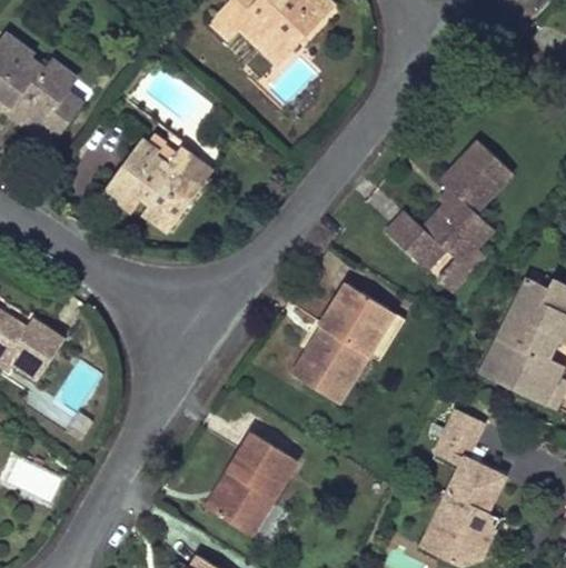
[(225,0),(206,20),(226,39),(238,26),(259,47),(268,37),(284,52),(318,17),(311,11),(321,0),(225,0)]
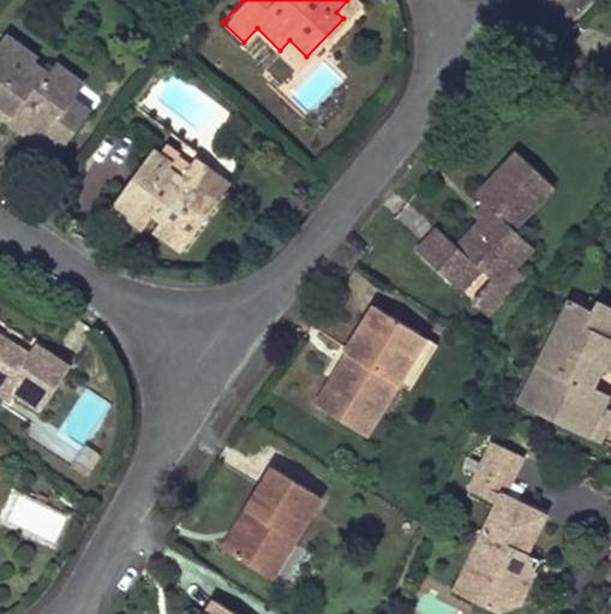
[(360,0),(347,0),(336,12),(343,18),(360,0)]
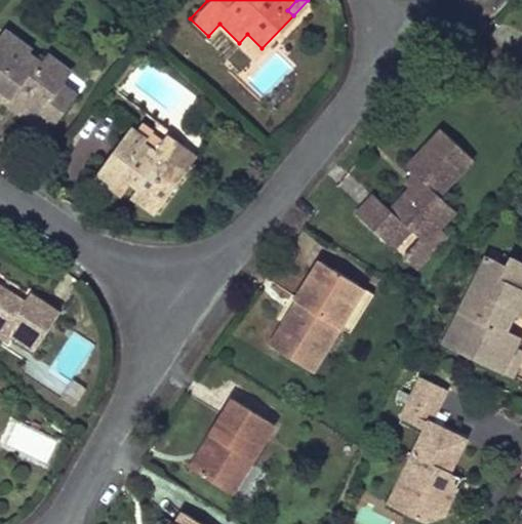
[(30,49),(5,31),(0,37),(0,98),(4,93),(21,106),(18,108),(34,119),(46,104),(59,114),(76,92),(77,95),(84,85),(48,57),(42,65),(27,53),(30,49)]
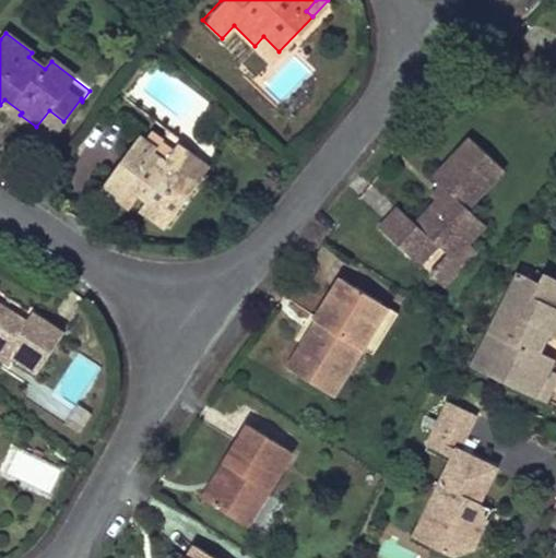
[(279,51),(263,36),(255,46),(270,60),(279,51)]
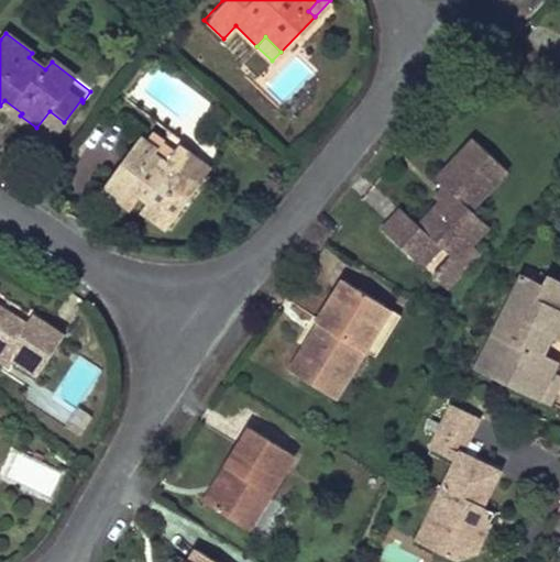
[(286,50),(267,69),(250,52),(237,65),(281,107),(311,74),(286,50)]
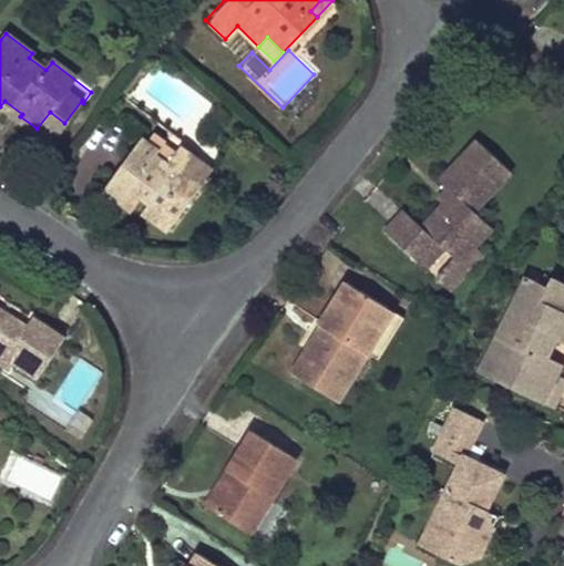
[(48,148),(67,125),(64,123),(50,112),(37,129),(31,136),(48,148)]
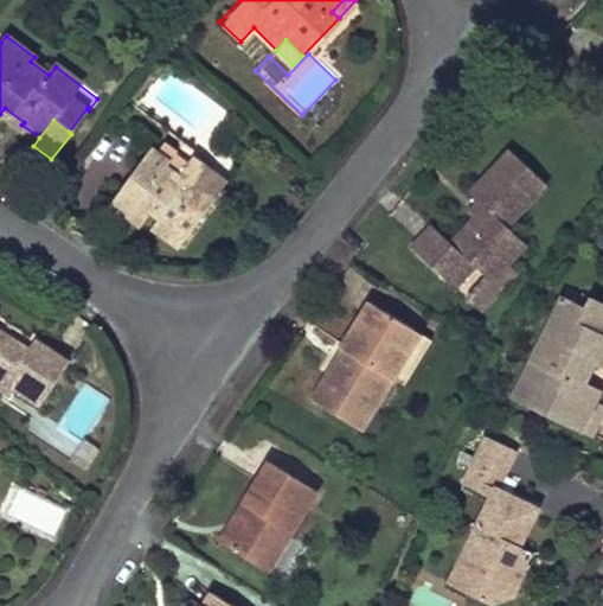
[(545,180),(508,146),(487,168),(469,186),(478,195),(486,203),(473,216),(449,240),(430,222),(409,244),(450,286),(472,263),(482,274),(487,279),(507,259),(525,241),(506,222),(545,180)]
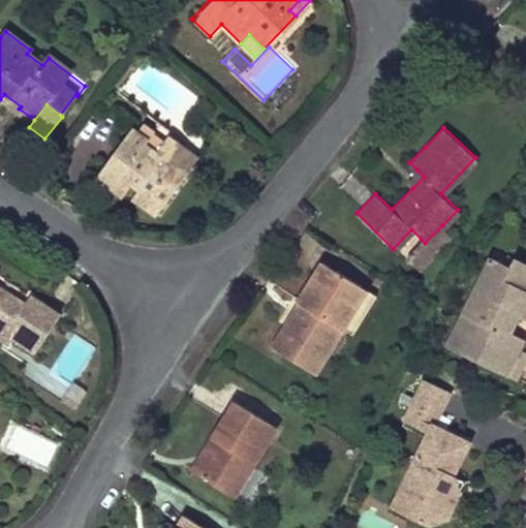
[(146,143),(130,130),(94,178),(111,191),(122,177),(131,184),(138,190),(133,196),(157,214),(185,177),(168,165),(177,155),(162,143),(154,153),(145,145),(146,143)]
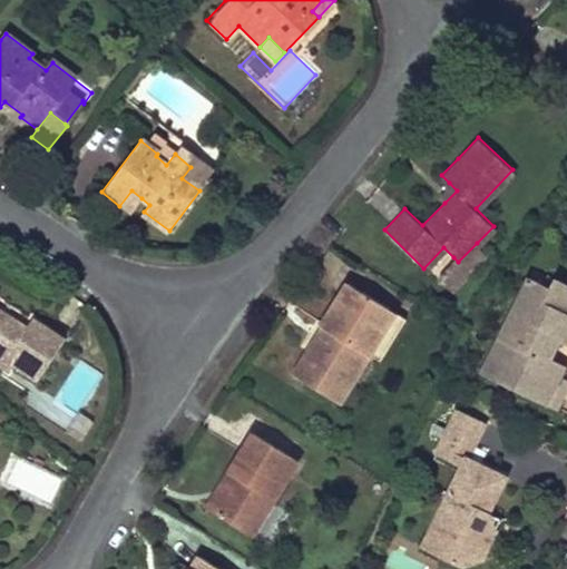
[(214,173),(181,147),(175,154),(191,167),(182,178),(199,190),(214,173)]
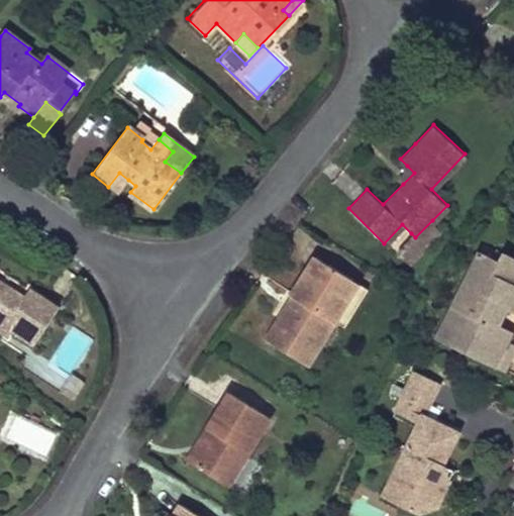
[(414,173),(407,166),(397,178),(403,184),(414,173)]
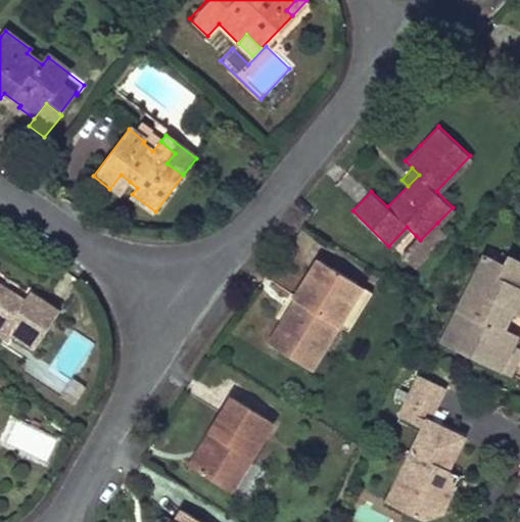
[(130,182),(121,175),(109,189),(120,196),(130,182)]
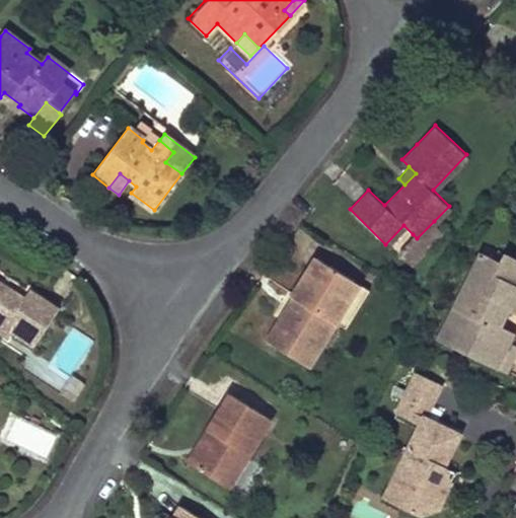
[(441,230),(434,221),(417,238),(413,234),(394,253),(408,265),(441,230)]
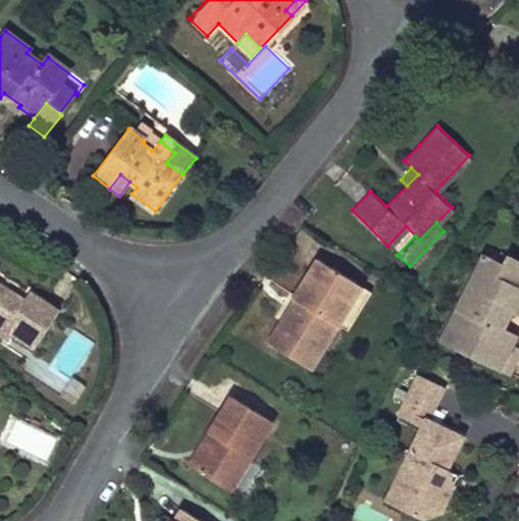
[(500,266),(505,257),(484,248),(480,257),(500,266)]
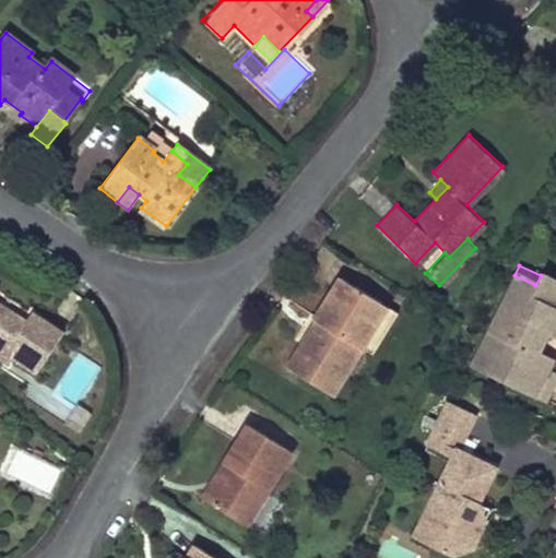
[(555,301),(555,283),(541,275),(535,285),(515,275),(471,366),(534,395),(545,371),(549,363),(534,355),(527,351),(531,340),(540,343),(544,334),(551,336),(555,325),(555,313),(552,311),(555,301)]
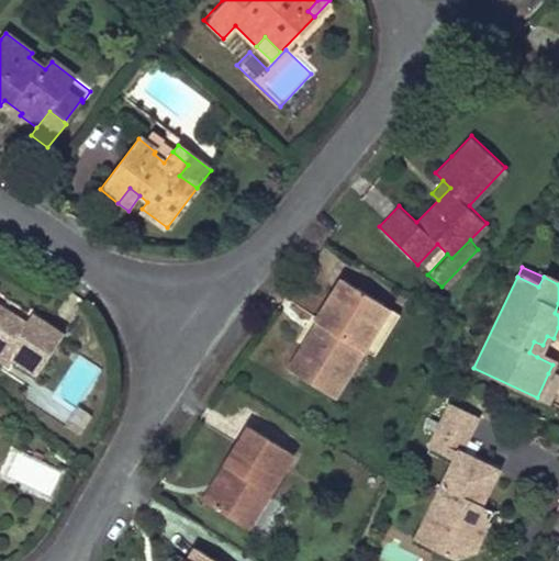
[(381,303),(341,278),(328,296),(312,322),(316,324),(322,327),(313,341),(306,338),(287,370),(331,399),(361,349),(375,329),(367,325),(381,303)]
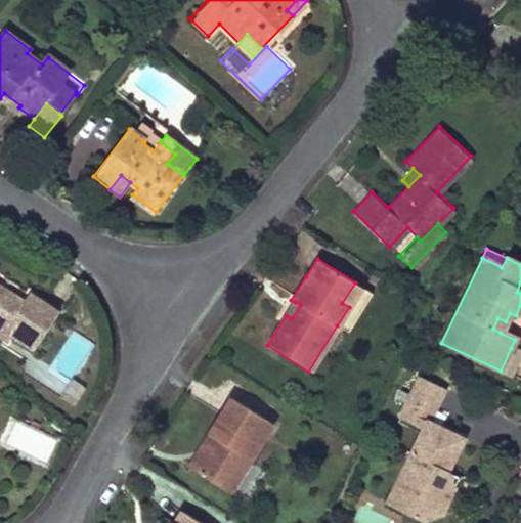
[(0,324),(12,333),(34,346),(58,310),(29,291),(25,298),(9,288),(0,281),(0,324)]
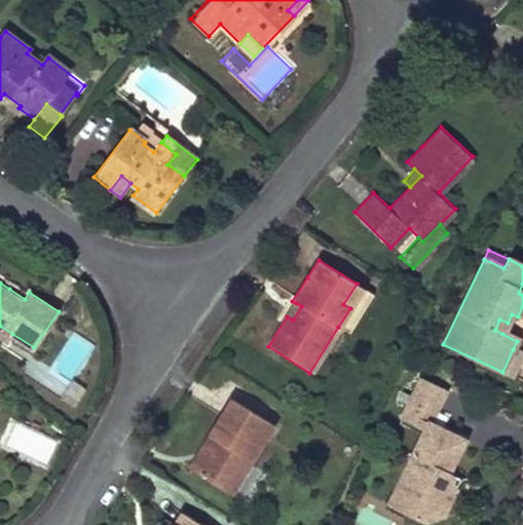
[(373,294),(357,284),(343,304),(350,308),(338,327),(348,333),(373,294)]
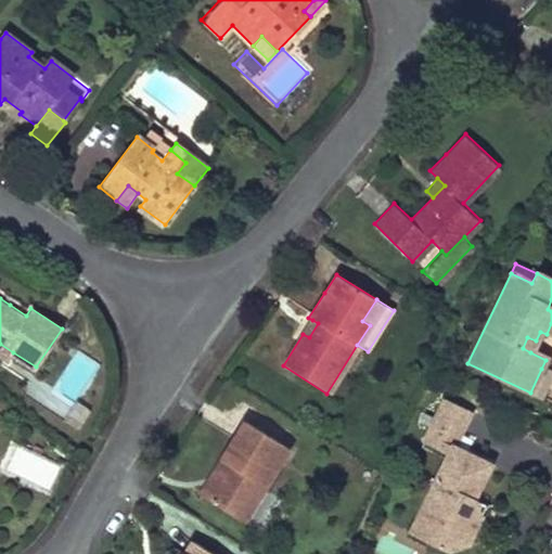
[(309,337),(318,323),(312,320),(303,334),(309,337)]
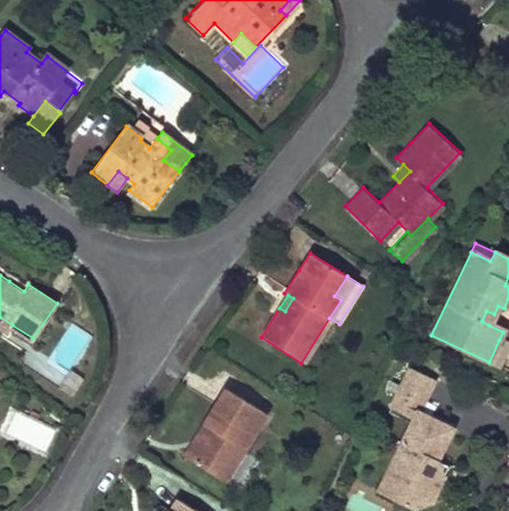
[(482,321),(489,325),(494,314),(486,311),(482,321)]
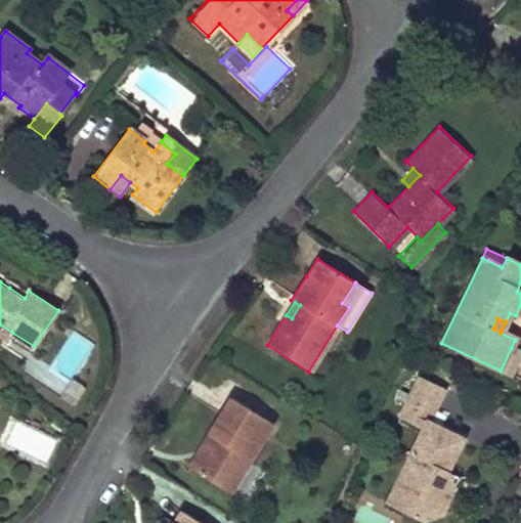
[(12,333),(0,324),(0,337),(6,342),(12,333)]
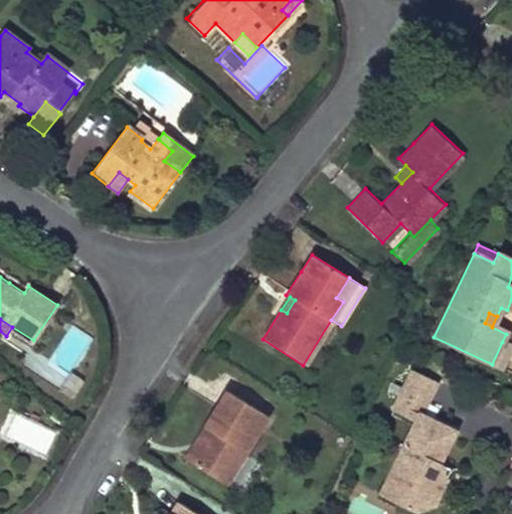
[(502,342),(492,364),(501,369),(507,357),(511,347),(502,342)]
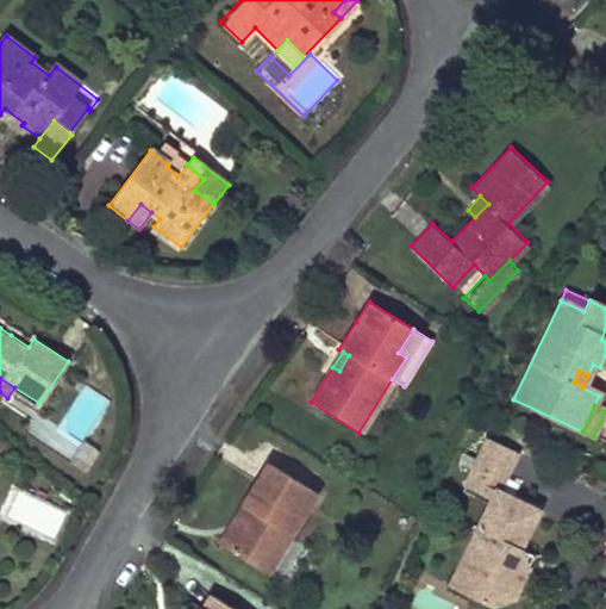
[(497,492),(505,471),(514,452),(486,437),(476,458),(463,485),(491,498),(460,561),(470,566),(476,579),(469,596),(487,604),(513,596),(520,580),(513,561),(519,548),(537,511),(497,492)]
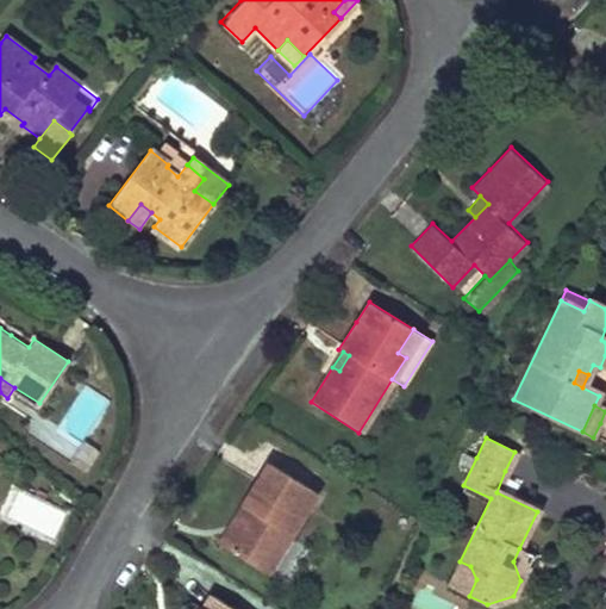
[(317,495),(267,464),(255,484),(239,509),(249,516),(227,552),(266,576),(317,495)]
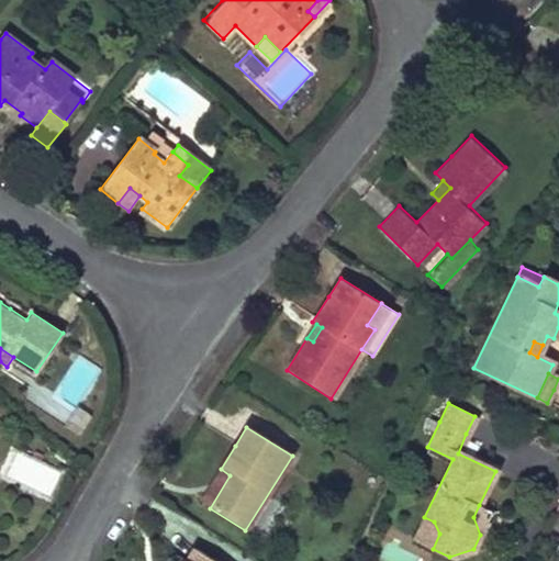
[(38,456),(30,451),(28,458),(35,462),(38,456)]
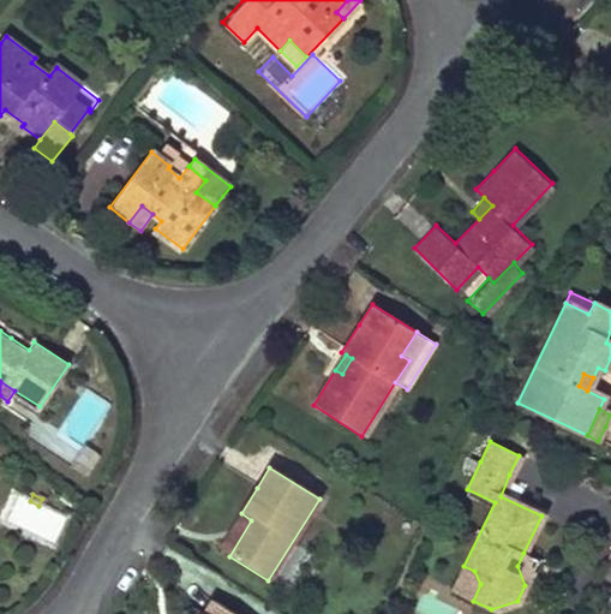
[(251,520),(241,513),(219,549),(229,556),(251,520)]
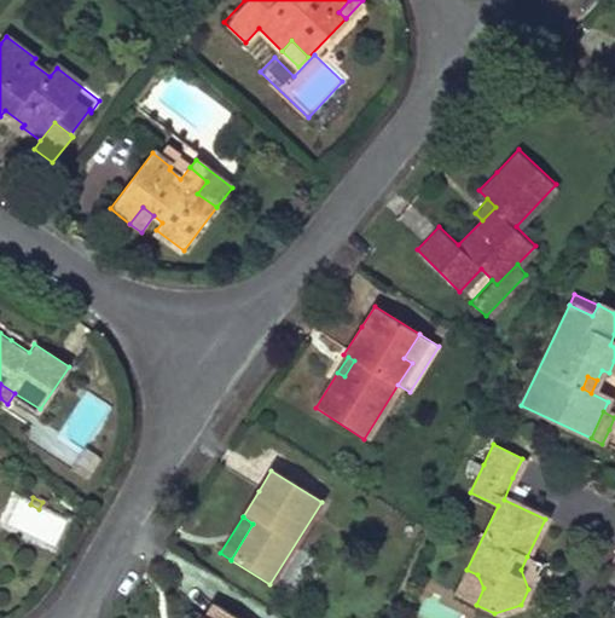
[(540,564),(527,556),(521,570),(528,589),(535,573),(540,564)]
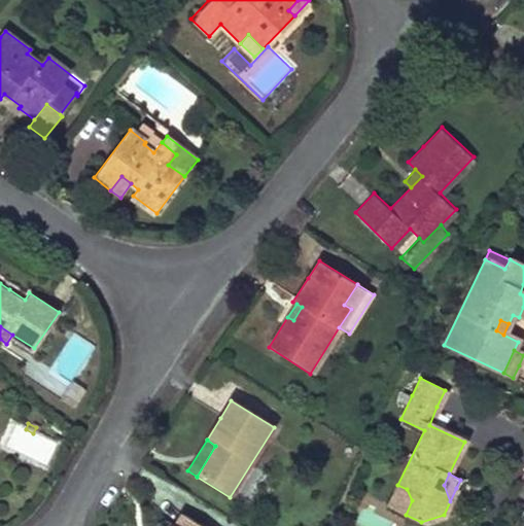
[(397,485),(387,505),(406,515),(412,500),(407,489),(397,485)]
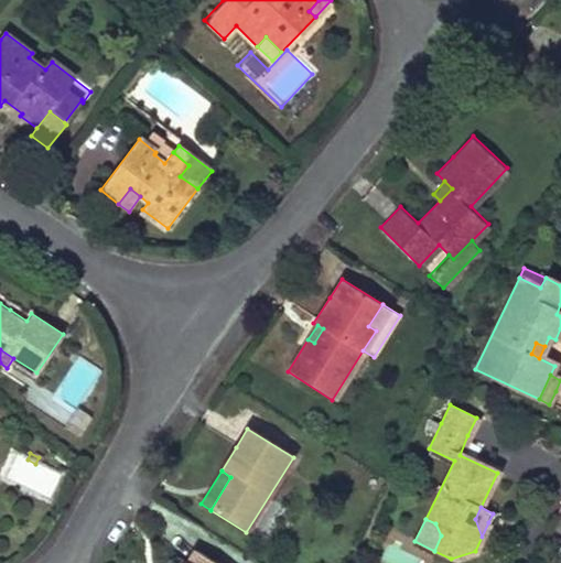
[(215,562),(195,551),(186,562),(215,562)]
